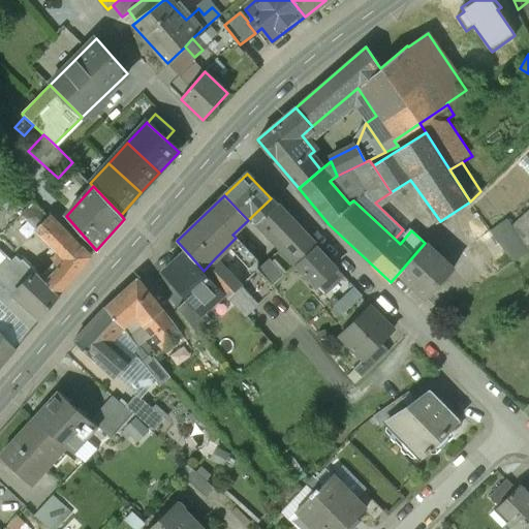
[(37,229),(48,216),(31,198),(30,200),(26,196),(21,201),(25,205),(0,230),(0,240),(14,253),(37,229)]
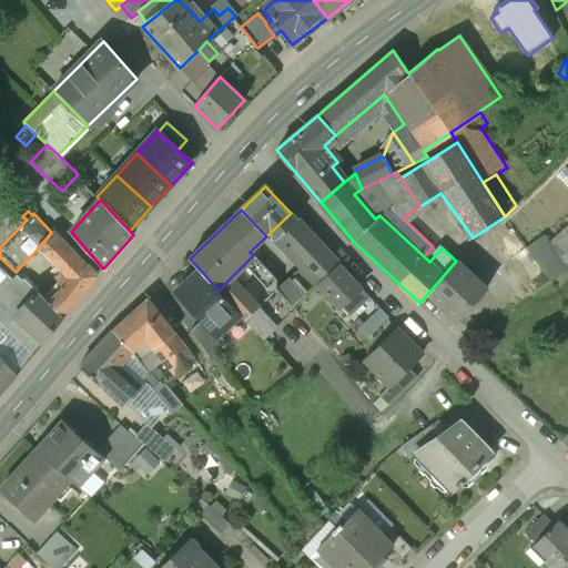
[(338,265),(291,213),(271,232),(303,267),(300,271),(303,274),(281,294),(293,307),(317,284),(338,265)]
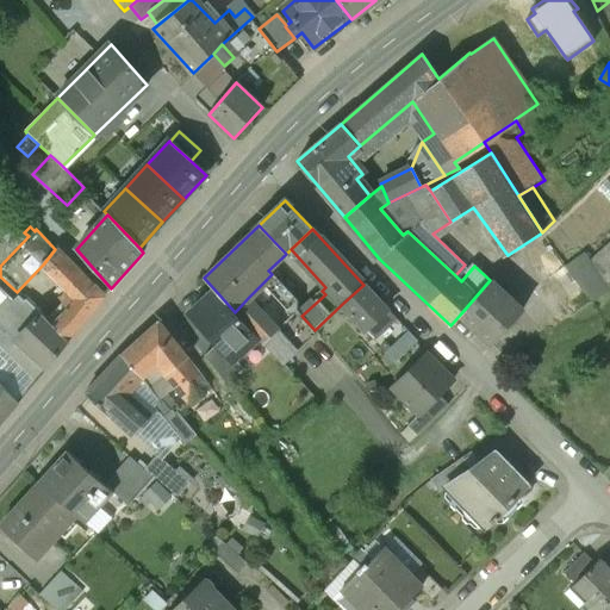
[(609,240),(591,259),(609,279),(609,240)]
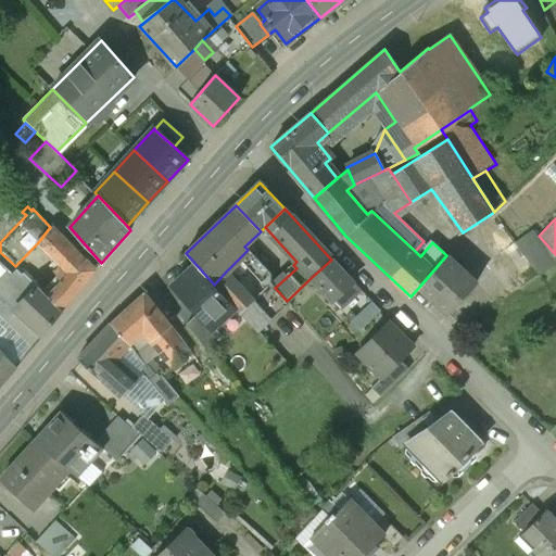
[(50,227),(39,241),(65,269),(42,291),(62,311),(96,269),(53,225),(50,227)]
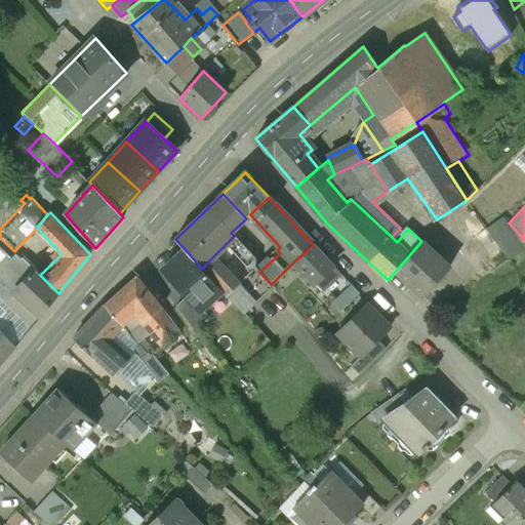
[(524,248),(524,247),(503,217),(487,229),(509,260),(524,248)]
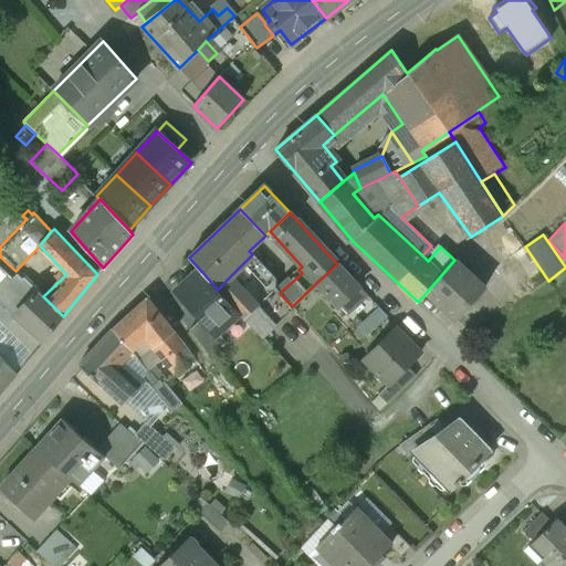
[(427,292),(456,318),(484,289),(454,260),(427,292)]
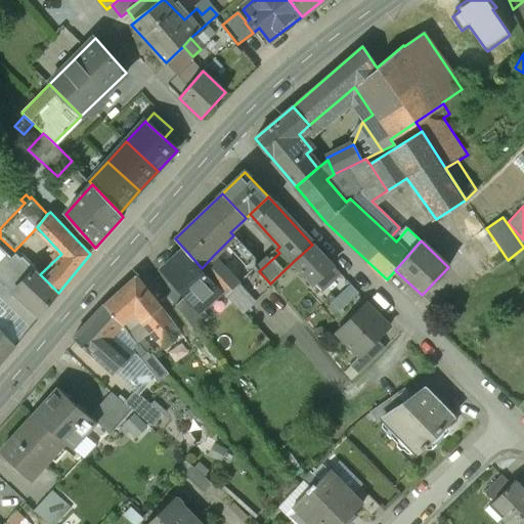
[(332,265),(312,245),(293,262),(312,285),(332,265)]
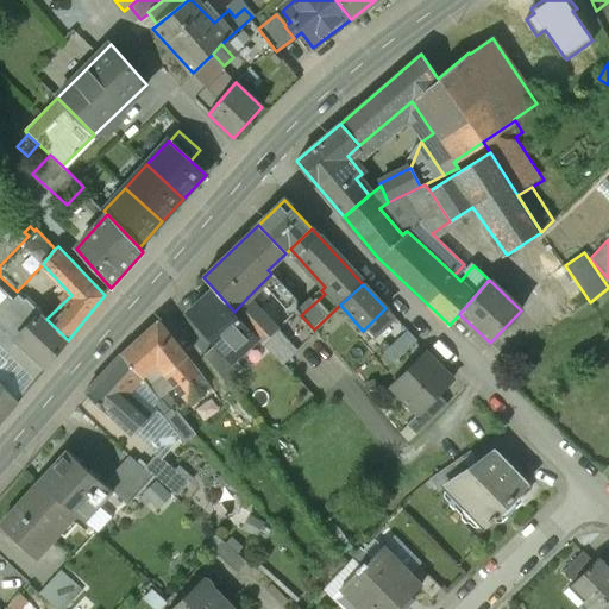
[(0,343),(0,315),(14,301),(0,286),(0,346),(1,345),(0,343)]
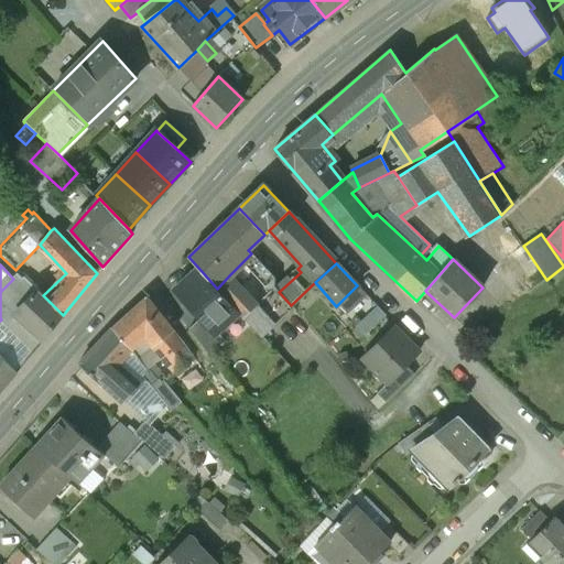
[(217,289),(199,269),(176,290),(201,318),(214,332),(215,331),(237,311),(217,289)]
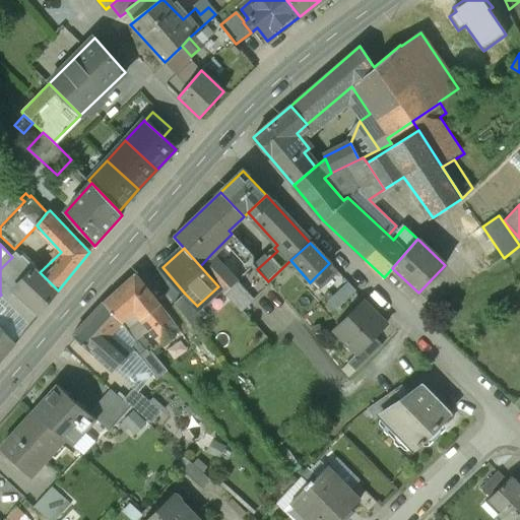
[(26,305),(39,316),(55,296),(58,290),(40,272),(23,256),(22,257),(17,252),(12,257),(0,269),(0,293),(1,295),(19,313),(26,305)]
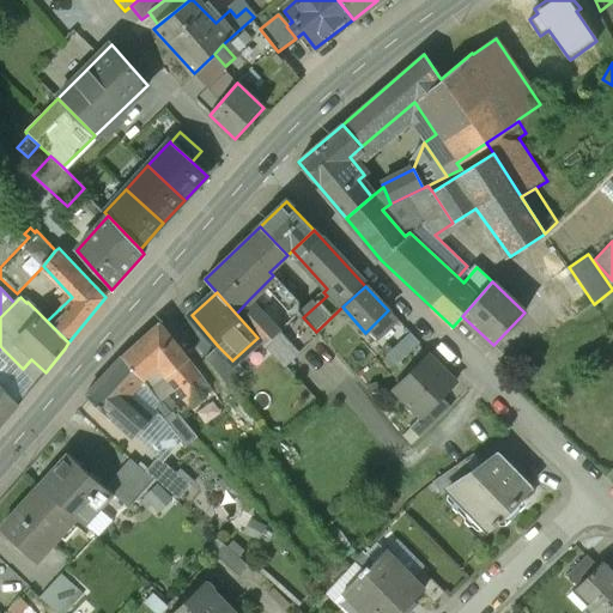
[(316,332),(303,317),(287,301),(281,305),(289,314),(284,319),(287,322),(278,331),(249,299),(236,314),(258,338),(280,363),(316,332)]
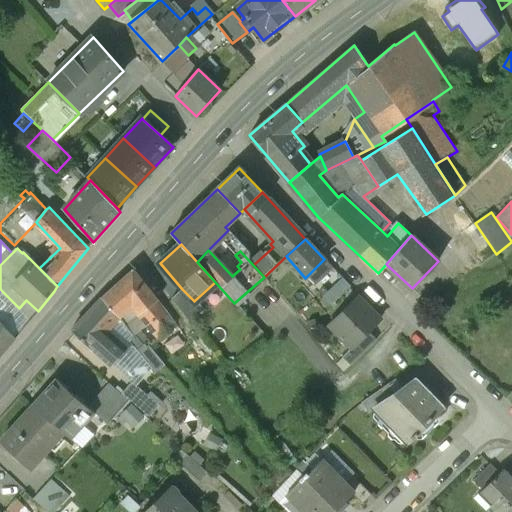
[(333,268),(324,259),(305,278),(313,286),(333,268)]
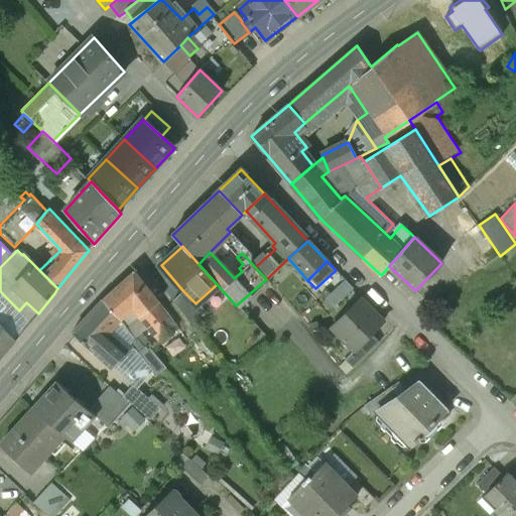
[(133,271),(103,300),(120,319),(131,309),(138,317),(158,301),(133,271)]
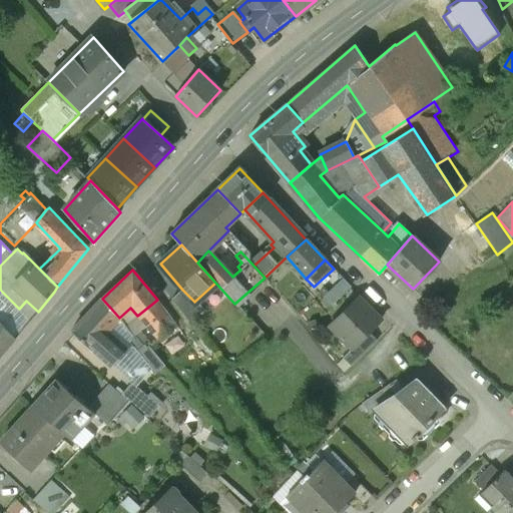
[(331,307),(351,287),(344,279),(324,299),(331,307)]
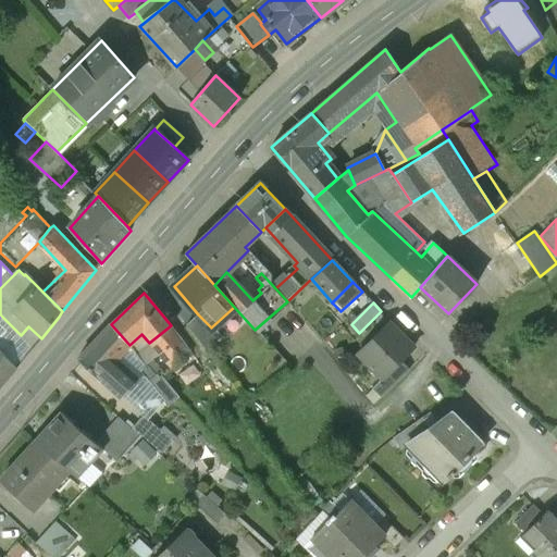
[(211,327),(198,314),(186,325),(207,350),(222,337),(212,326),(211,327)]
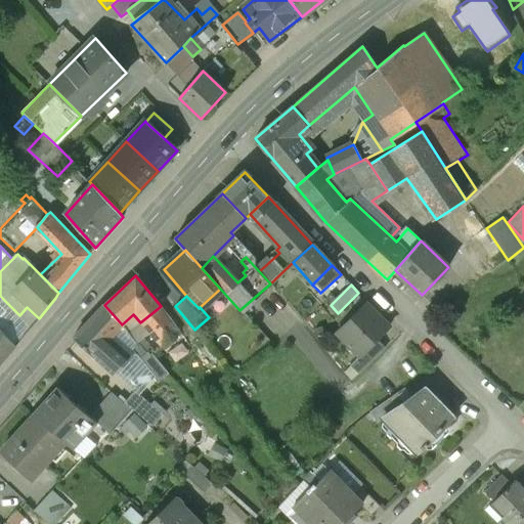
[(0,298),(0,328),(15,346),(29,331),(39,318),(27,307),(19,315),(1,297),(0,298)]
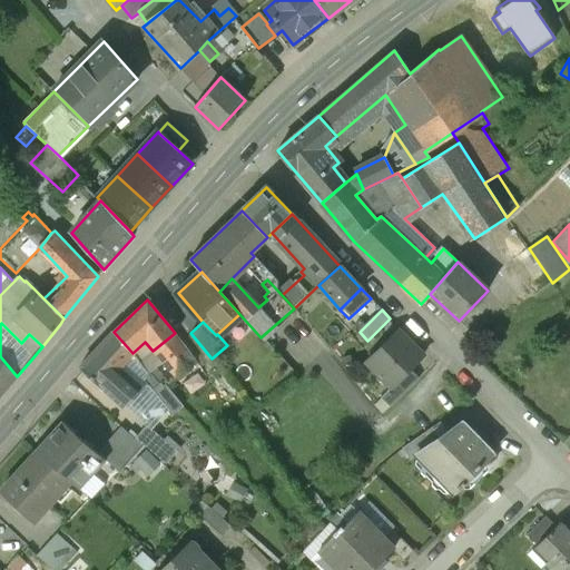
[(424,355),(399,330),(365,363),(391,387),(410,370),(424,355)]
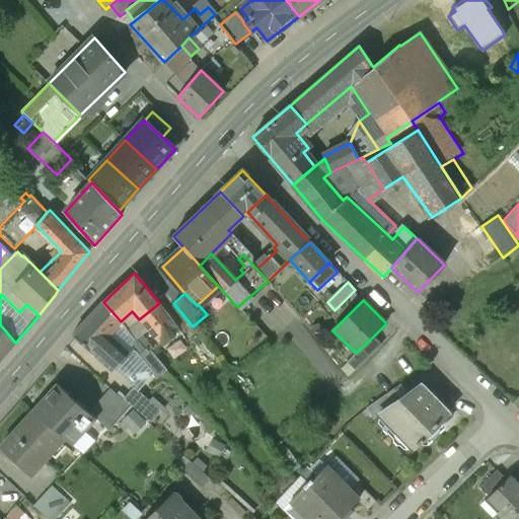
[(103,302),(72,335),(112,371),(113,369),(128,354),(107,336),(121,321),(103,302)]
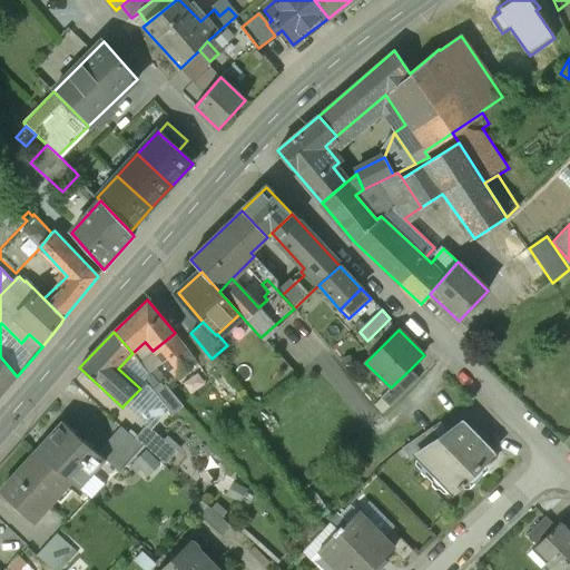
[(175,333),(153,351),(176,376),(195,361),(175,333)]
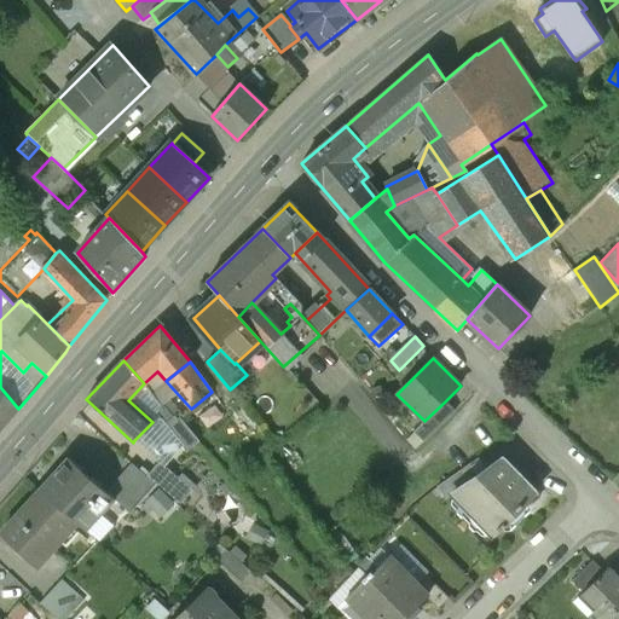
[(166,408),(144,383),(128,400),(152,422),(166,408)]
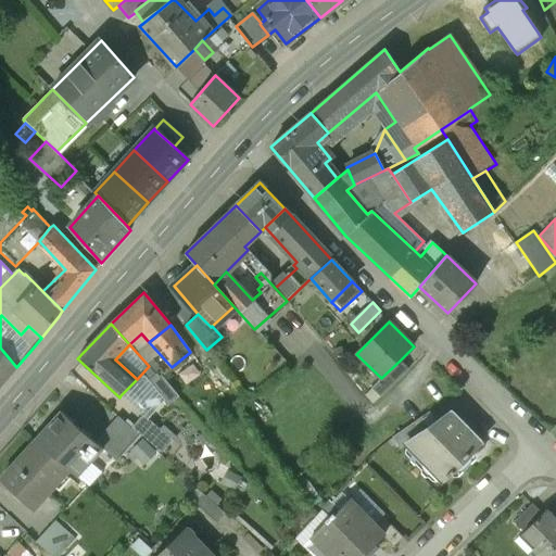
[(0,387),(17,367),(16,367),(0,348),(0,387)]
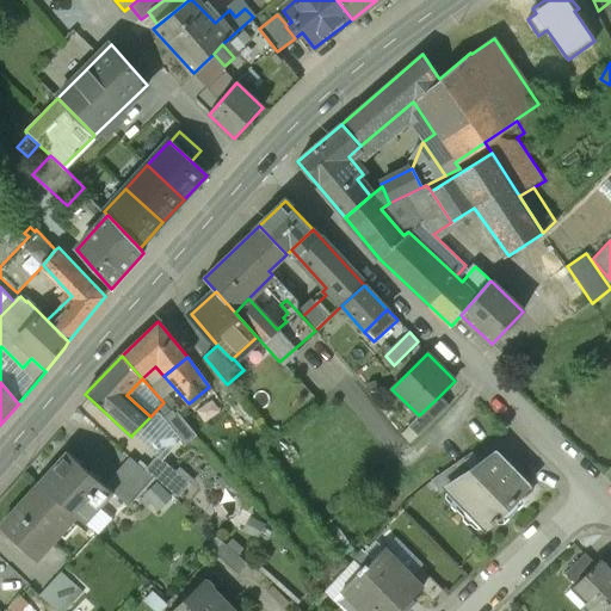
[(439,396),(419,415),(408,426),(419,436),(449,406),(439,396)]
